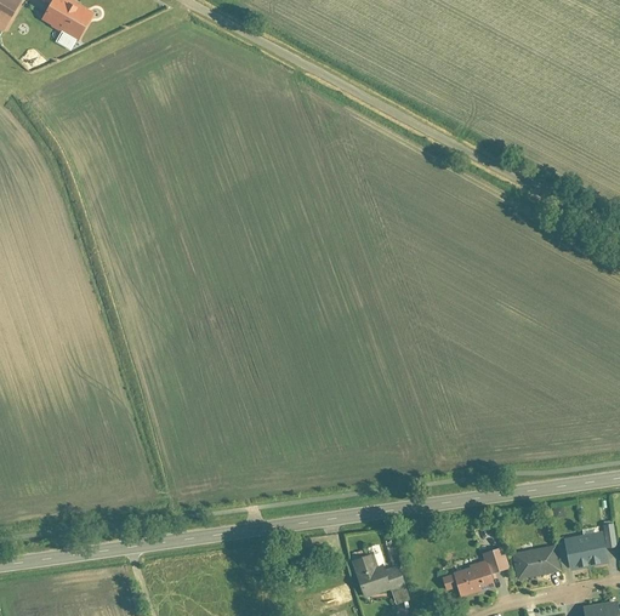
[(0,27),(4,29),(18,1),(16,0),(0,0),(0,27)]
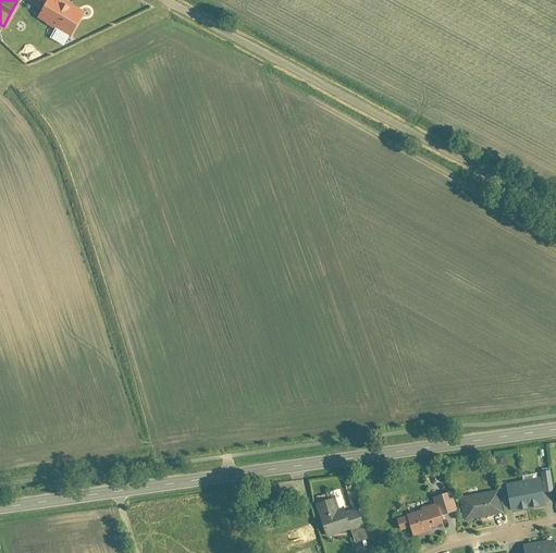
[(41,0),(46,2),(38,16),(69,35),(83,11),(63,0),(41,0)]
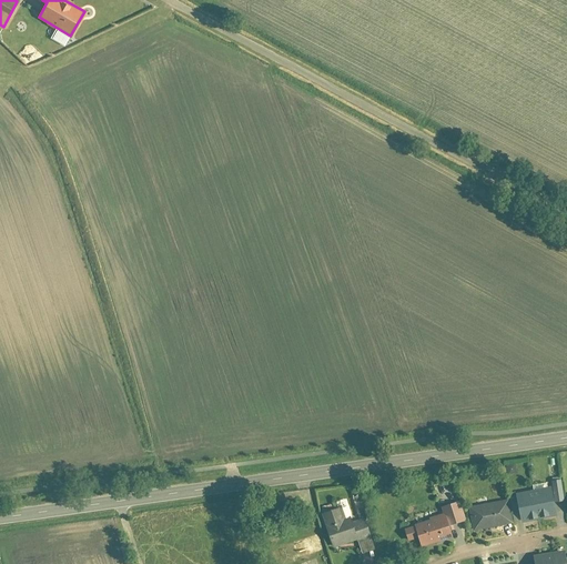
[(517,492),(522,516),(554,510),(549,485),(517,492)]
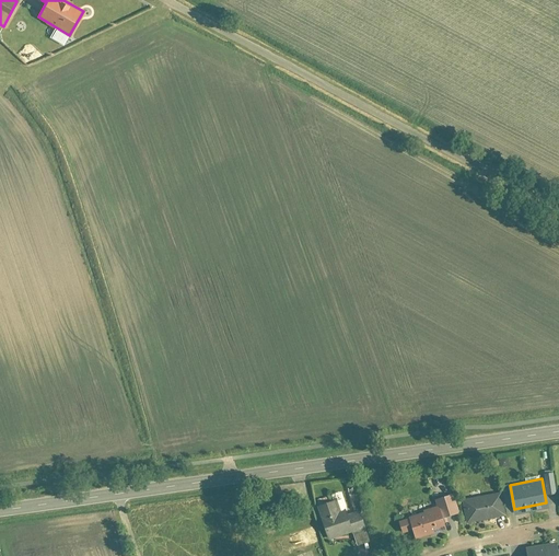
[(468,496),(473,520),(503,514),(499,490),(468,496)]
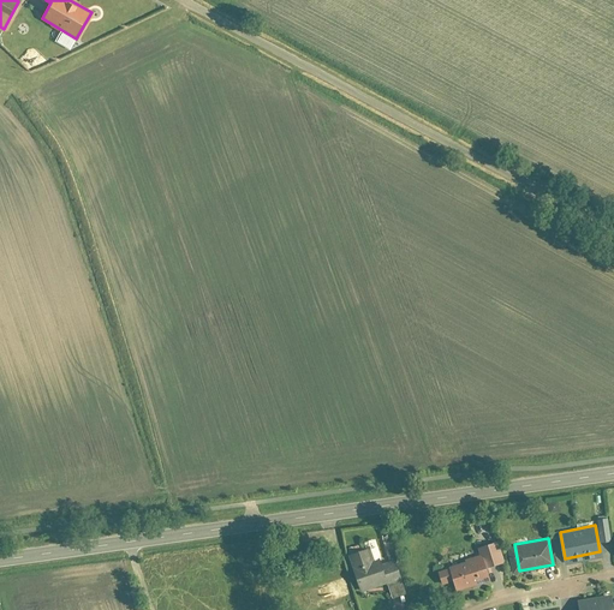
[(496,542),(478,545),(481,557),(460,562),(459,558),(435,564),(439,582),(455,580),(458,590),(492,582),(488,566),(501,563),(496,542)]
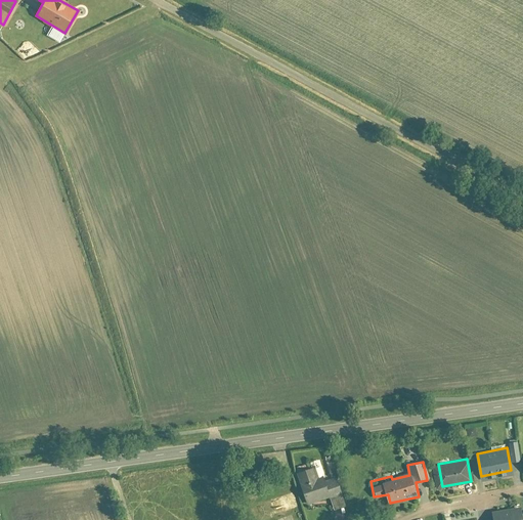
[(336,475),(325,478),(321,463),(294,471),(303,502),(331,494),(331,492),(340,490),(336,475)]
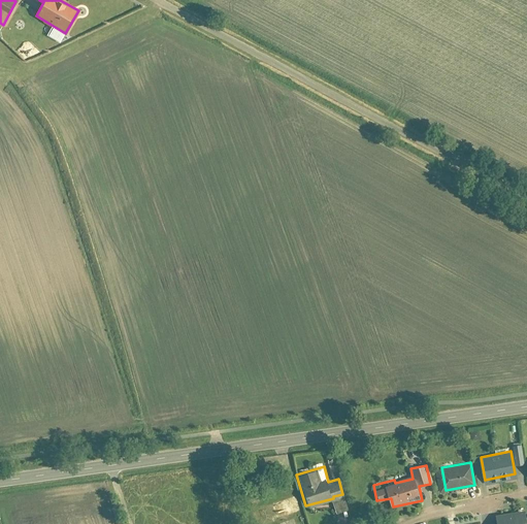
[(496,515),(497,523),(525,523),(523,511),(496,515)]
